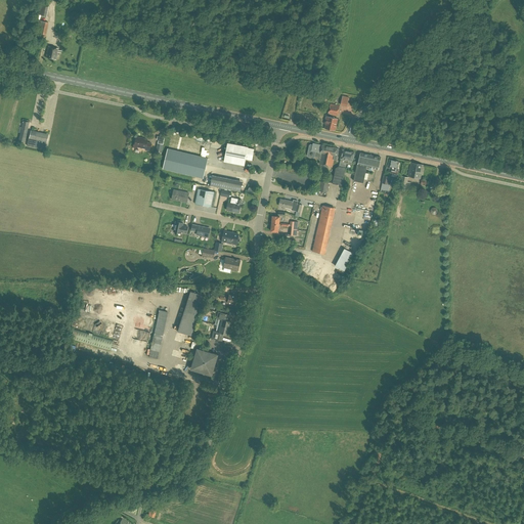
[(45,37),(48,23),(37,20),(34,35),(45,37)]
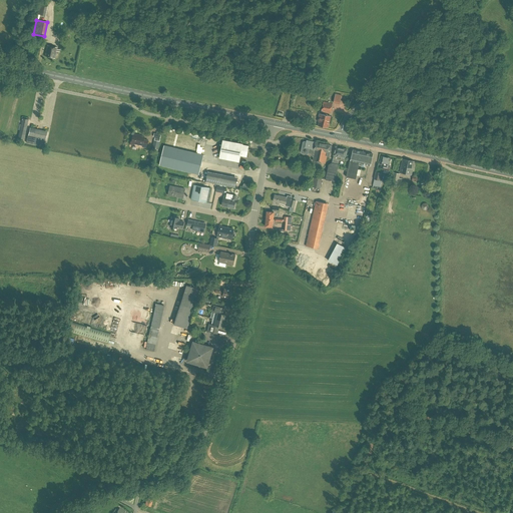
[(55,58),(57,48),(47,45),(44,56),(55,58)]
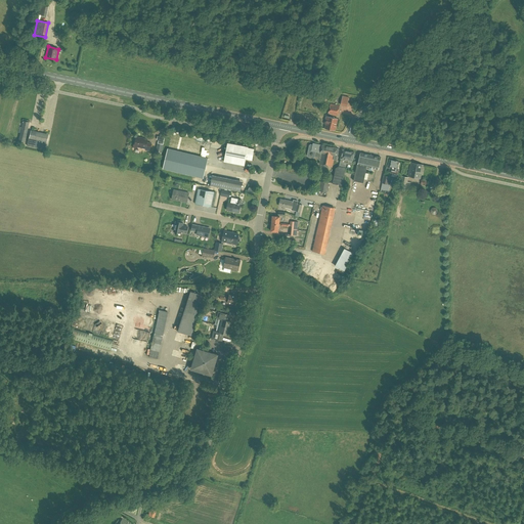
[(338,117),(340,105),(330,104),(328,115),(338,117)]
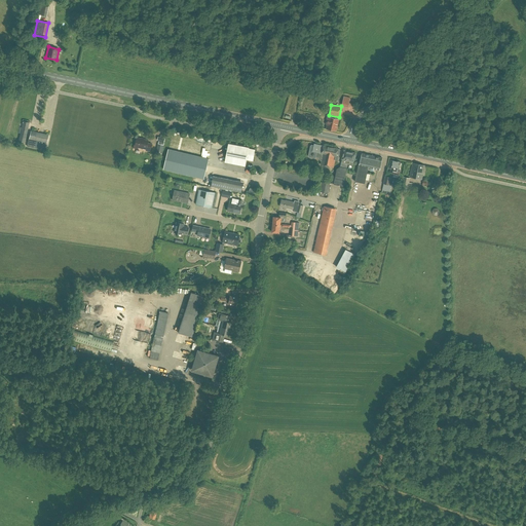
[(336,130),(339,119),(328,117),(326,124),(327,124),(327,128),(336,130)]
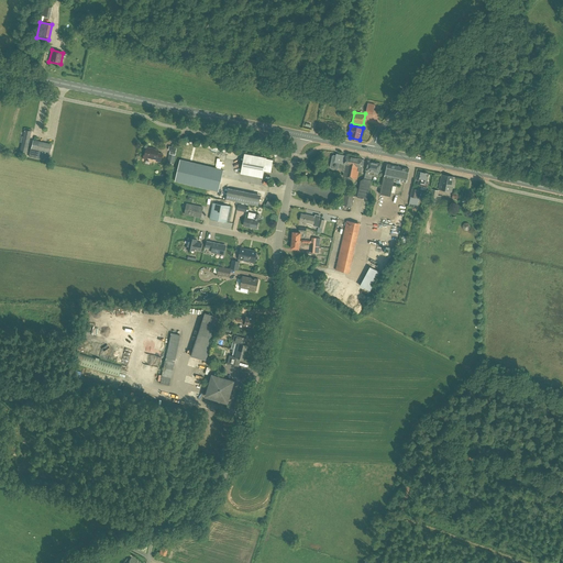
[(26,153),(31,131),(24,130),(20,152),(26,153)]
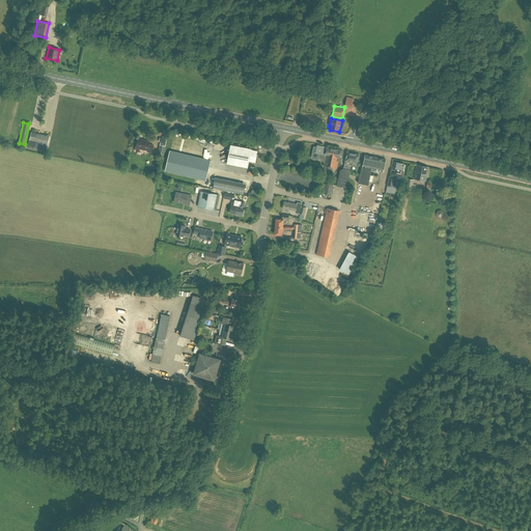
[(31,133),(28,133),(26,138),(30,138),(30,139),(29,139),(27,148),(45,151),(48,138),(36,136),(36,134),(31,133)]
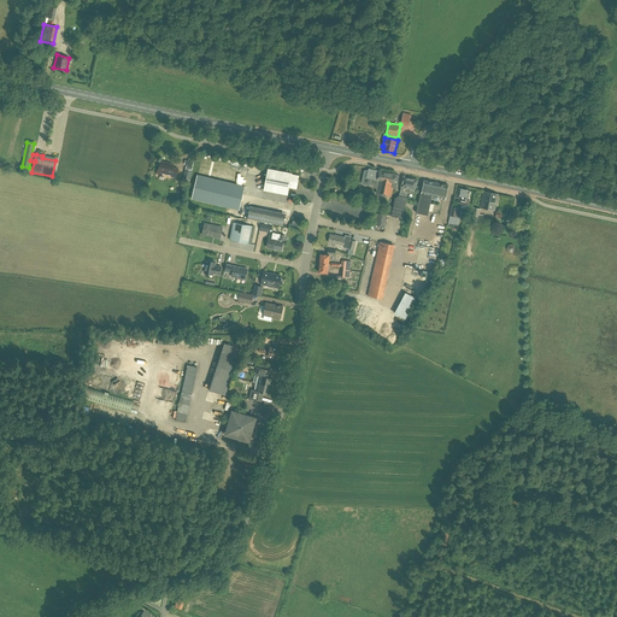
[(176,178),(178,169),(174,168),(174,165),(168,164),(168,163),(160,162),(159,170),(163,171),(163,174),(171,175),(171,177),(176,178)]
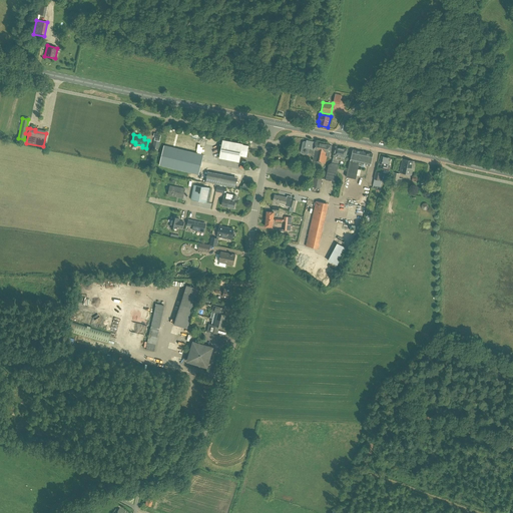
[(246,157),(248,146),(242,145),(242,144),(223,140),(219,158),(239,162),(240,156),(246,157)]
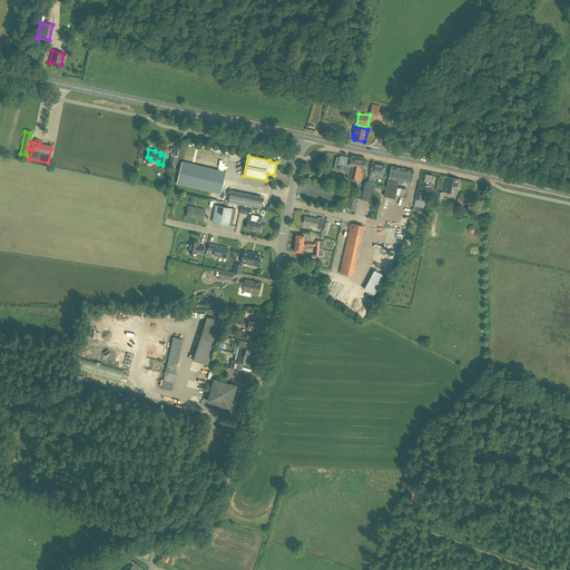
[(369,163),(341,156),(341,158),(338,158),(337,158),(337,160),(336,161),(334,169),(335,170),(341,172),(342,170),(346,172),(347,174),(349,174),(347,179),(362,182),(363,174),(365,175),(369,163)]
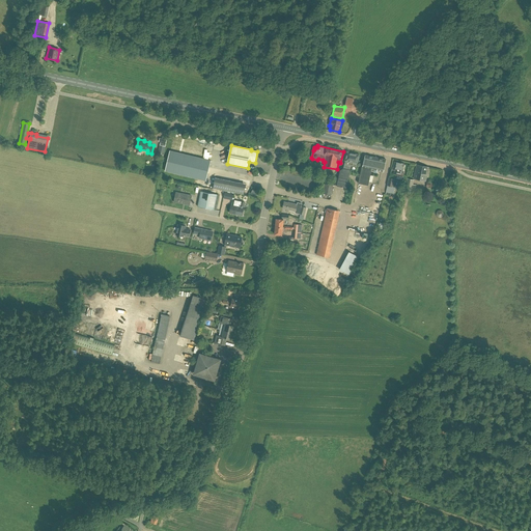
[(205,182),(211,160),(170,150),(165,171),(205,182)]
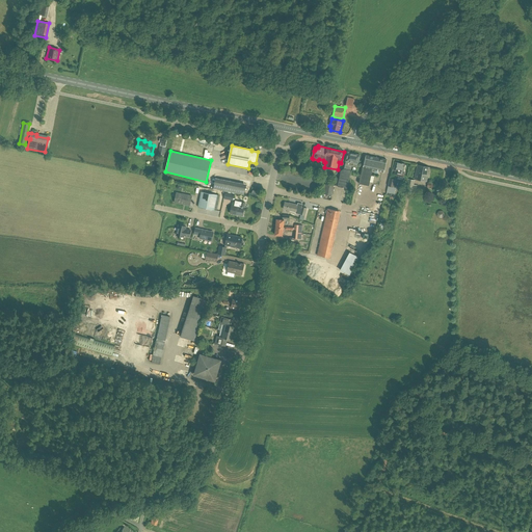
[(346,161),(345,165),(344,168),(341,171),(338,187),(347,189),(351,170),(351,166),(357,167),(357,164),(360,155),(348,152),(346,161)]
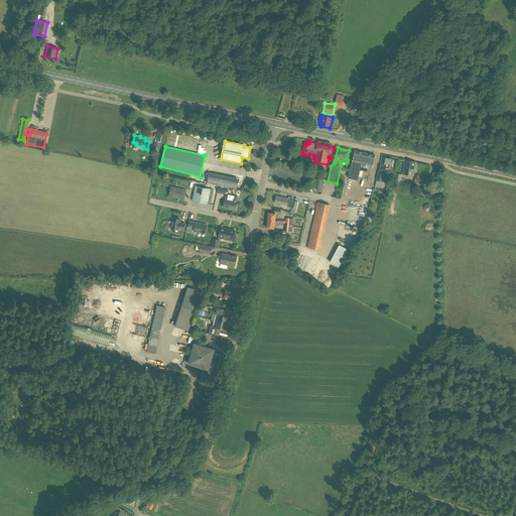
[(372,167),(375,155),(355,150),(353,162),(352,162),(348,178),(358,180),(361,164),(363,165),(363,167),(366,168),(367,165),(372,167)]
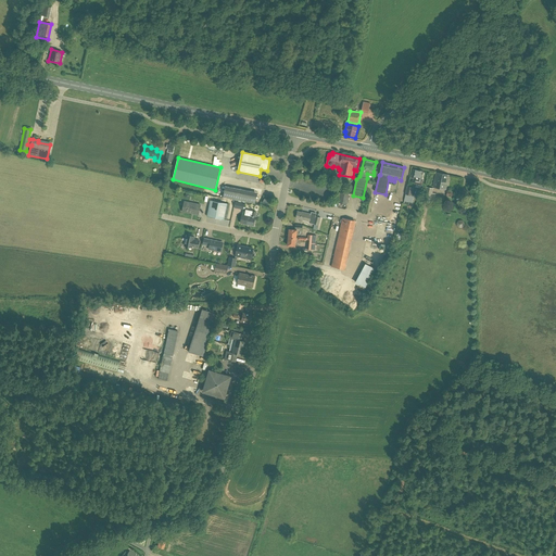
[(413,184),(422,186),(424,180),(421,180),(424,172),(413,169),(412,178),(414,178),(413,184)]
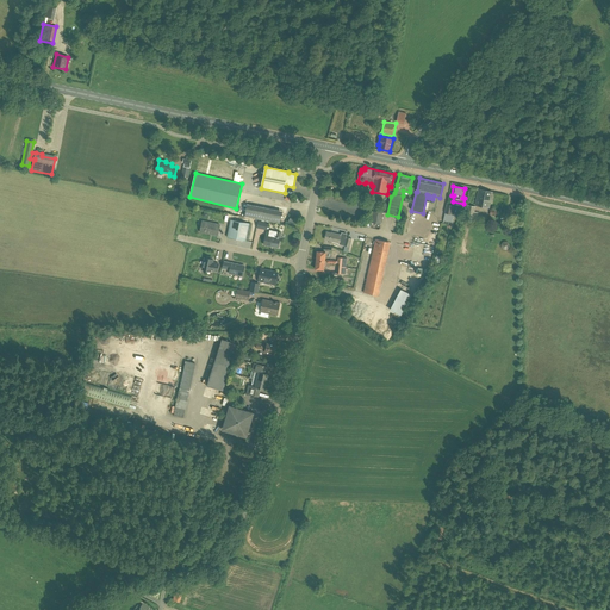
[(489,209),(491,201),(492,192),(479,190),(475,205),(489,209)]
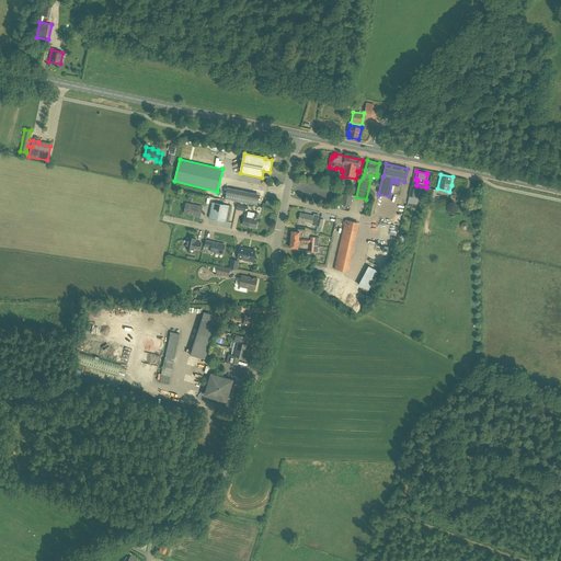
[(258,205),(260,194),(227,187),(225,198),(258,205)]
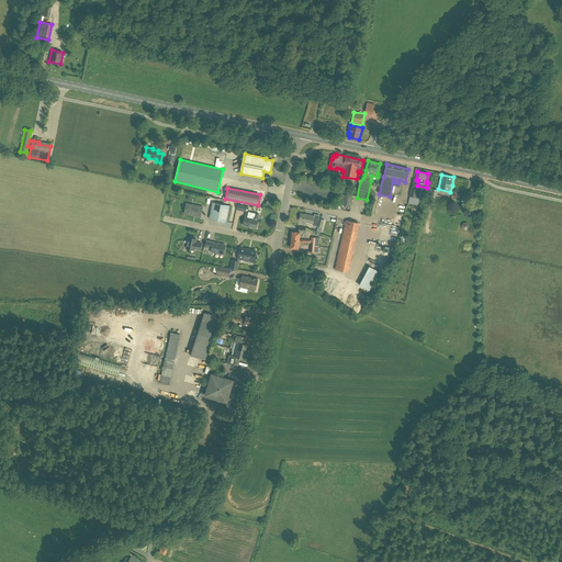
[(416,205),(418,198),(416,198),(418,190),(412,188),(409,197),(411,197),(408,203),(416,205)]
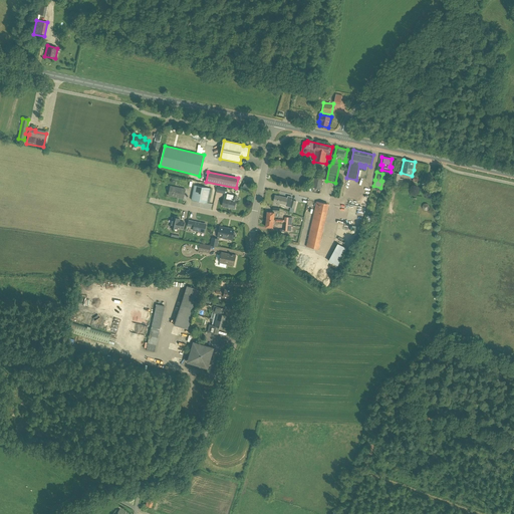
[(399,184),(401,174),(394,173),(393,176),(392,176),(391,182),(392,182),(392,183),(399,184)]
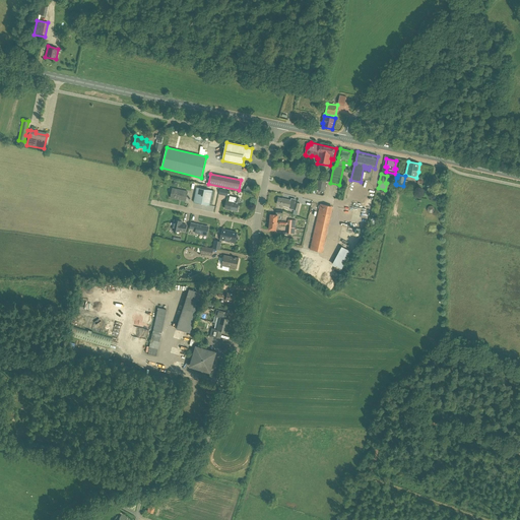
[(325,182),(319,180),(315,180),(314,185),(318,186),(317,187),(317,190),(324,191),(324,187),(325,182)]
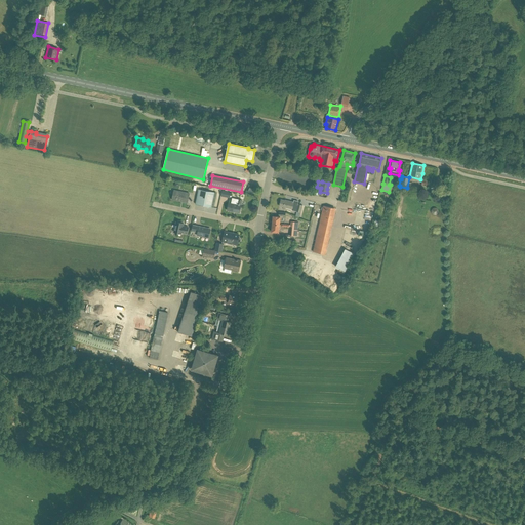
[(211,207),(214,193),(198,190),(195,204),(211,207)]
